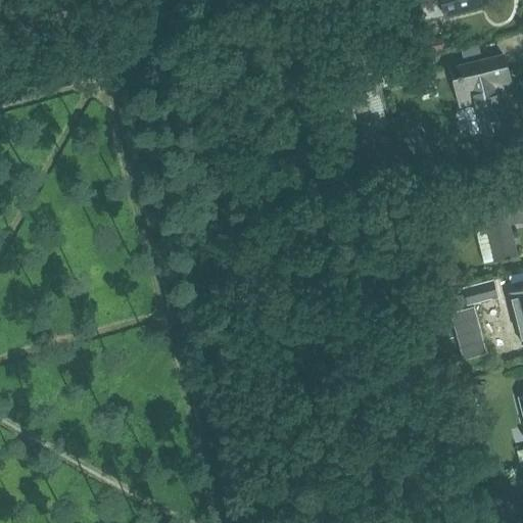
[(441,0),(445,16),(482,7),(480,0),(441,0)]
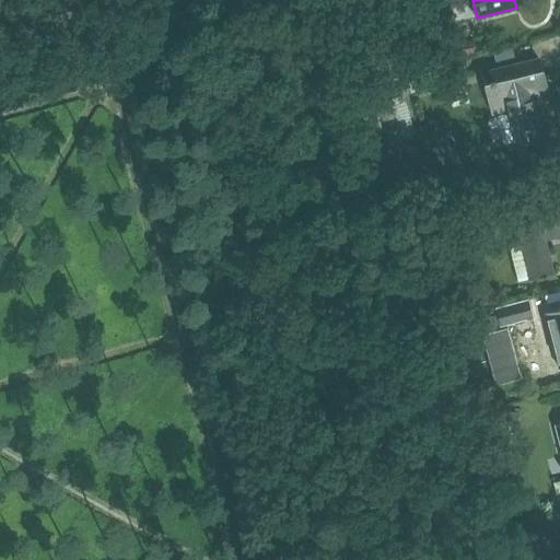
[(477,54),(475,41),(451,45),(453,58),(477,54)]
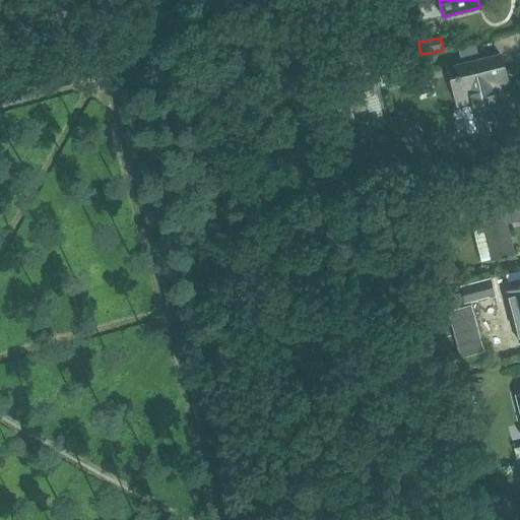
[(476,46),(459,51),(461,61),(479,56),(476,46)]
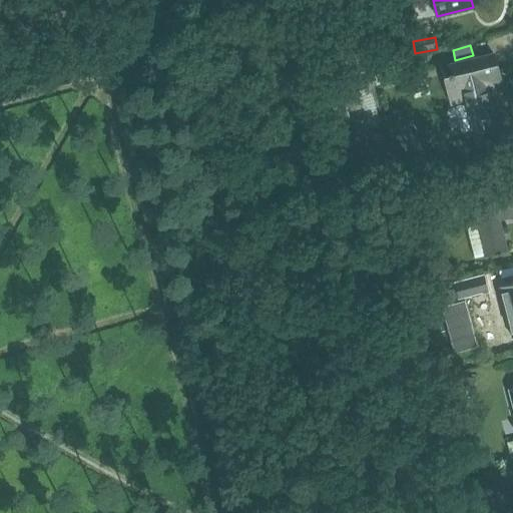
[(474,132),(485,129),(505,124),(497,92),(491,93),(489,86),(501,83),(494,54),(443,67),(452,103),(466,100),(474,132)]
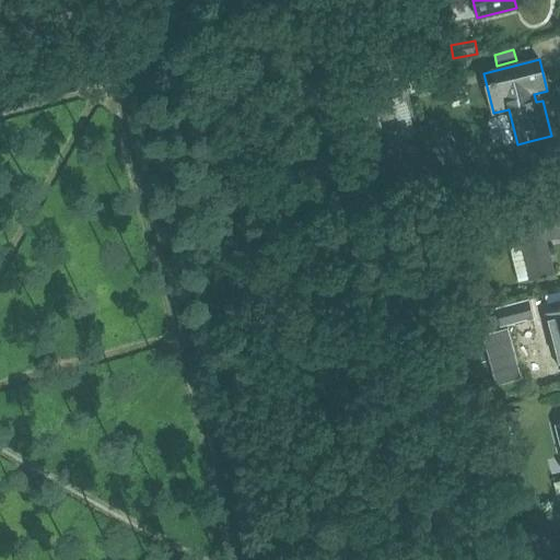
[(404,161),(381,167),(386,184),(392,185),(393,189),(403,186),(401,183),(409,179),(404,161)]
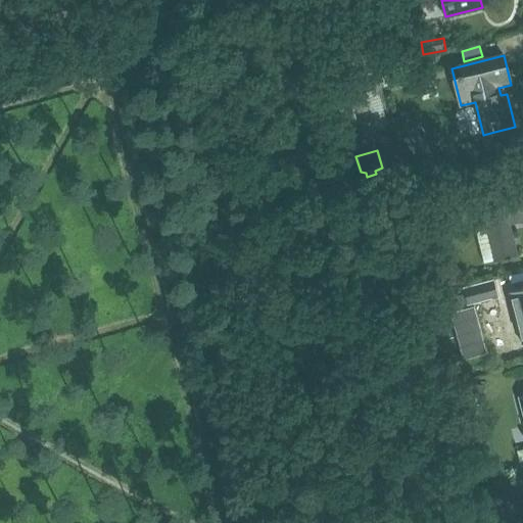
[(403,165),(388,170),(392,183),(408,179),(403,165)]
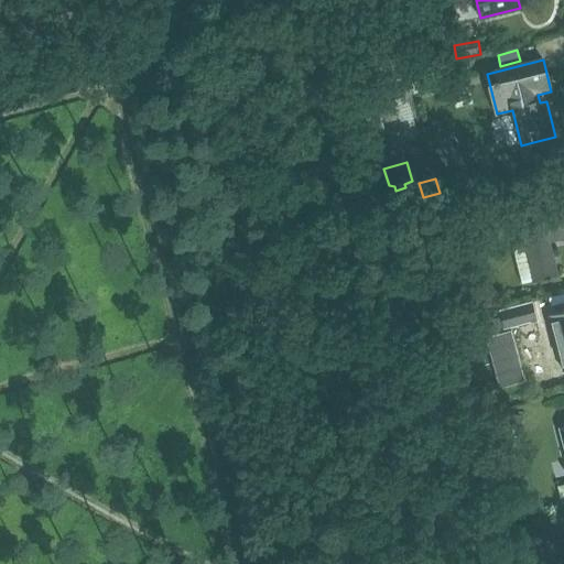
[(563,194),(554,196),(535,201),(538,209),(509,217),(518,250),(513,251),(522,284),(535,281),(535,282),(559,277),(549,238),(559,236),(560,239),(563,238),(563,194)]
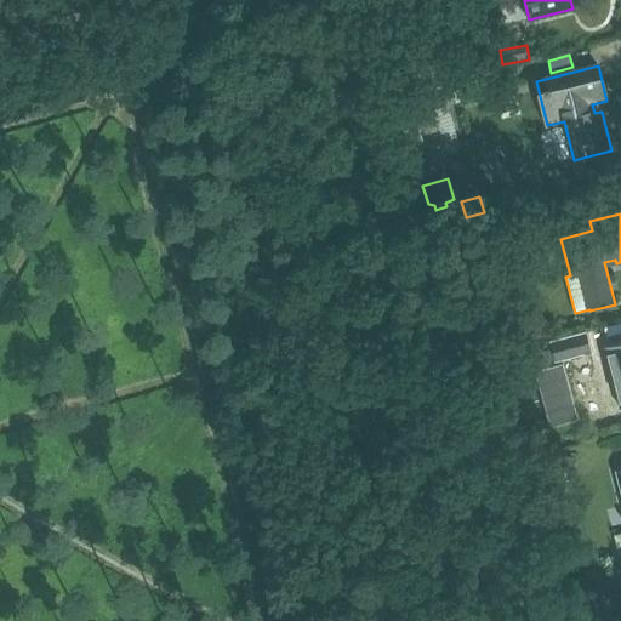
[(571,339),(553,343),(558,360),(559,359),(590,352),(585,335),(571,339)]
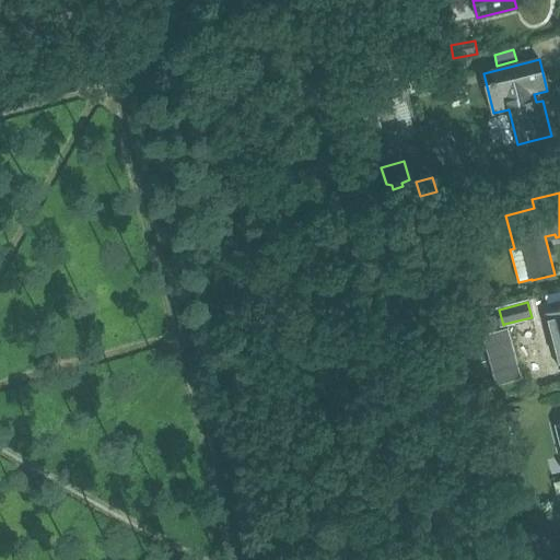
[(559,370),(559,308),(545,314),(559,370)]
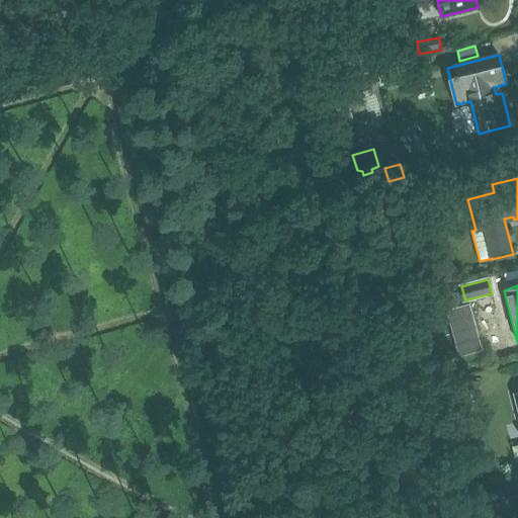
[(445,358),(428,362),(433,381),(450,377),(445,358)]
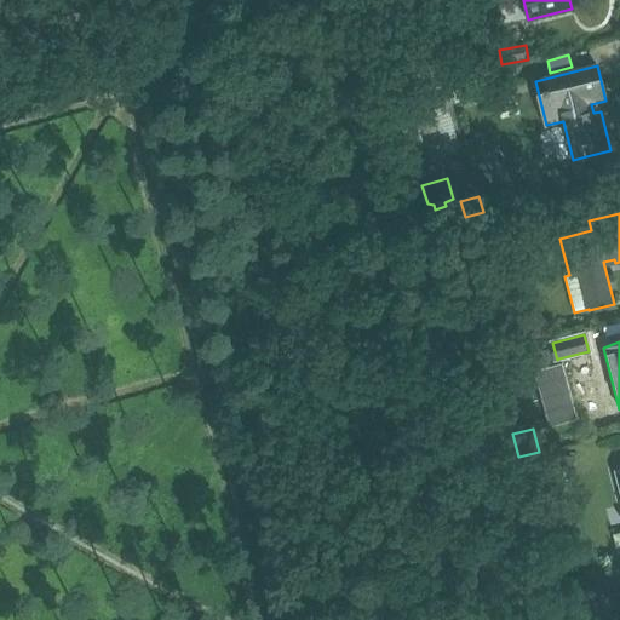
[(577,472),(573,457),(562,459),(566,475),(577,472)]
